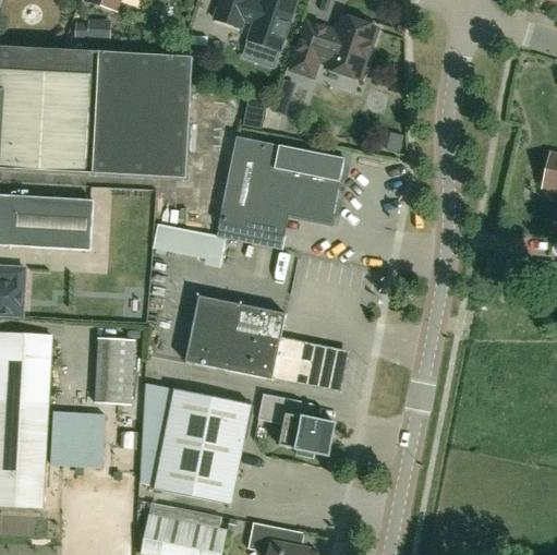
[(91,0),(116,9),(119,0),(91,0)]
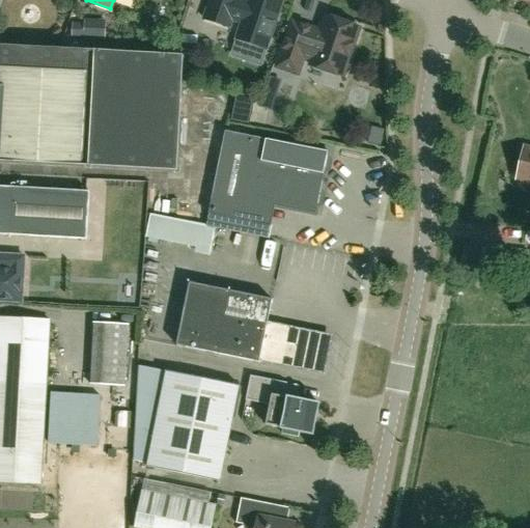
[(250,0),(250,2),(245,0),(211,0),(205,18),(229,25),(231,17),(244,21),(239,37),(266,47),(282,0),(250,0)]
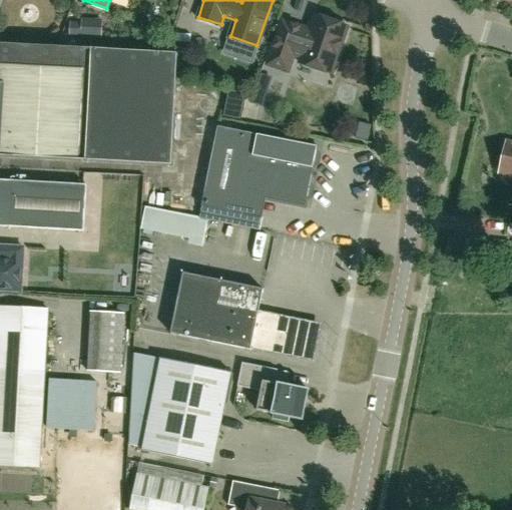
[(283,19),(273,48),(268,63),(289,70),(294,54),(302,57),(300,62),(332,72),(348,25),(316,14),(311,29),(283,19)]
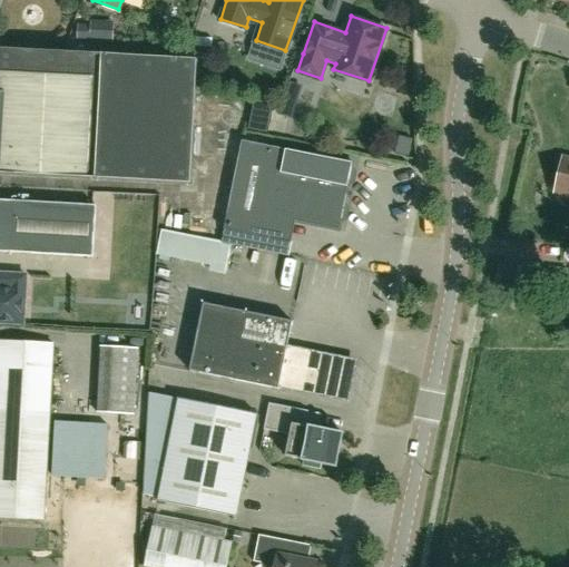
[(0,175),(189,183),(198,58),(0,51),(0,175)]
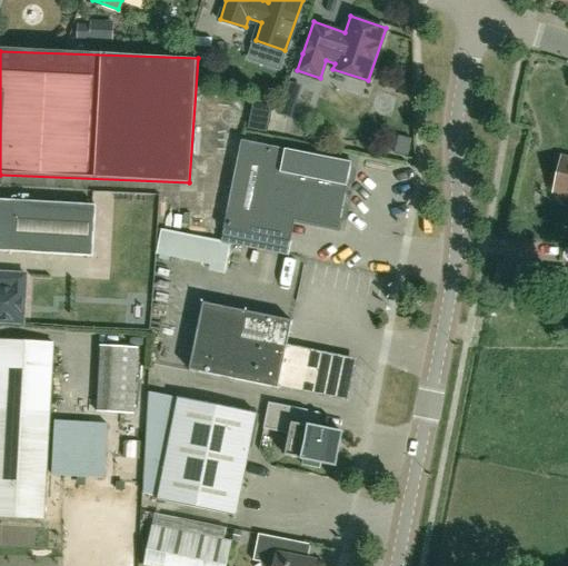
[(337,228),(347,182),(351,160),(240,138),(222,227),(267,236),(271,215),(337,228)]
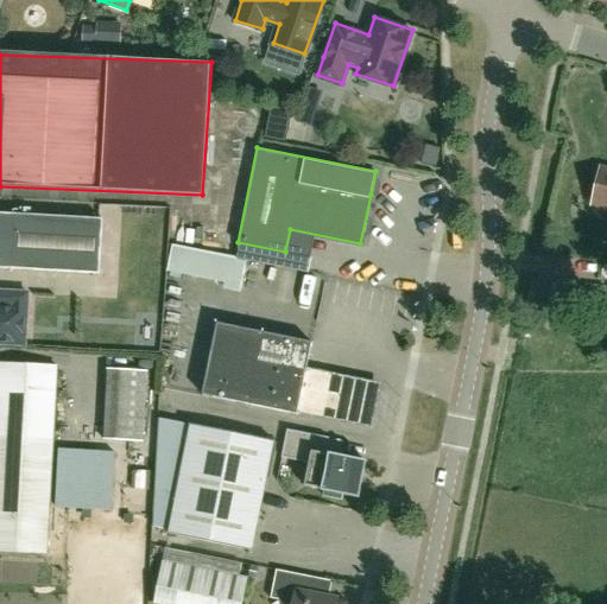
[(606,204),(606,167),(599,166),(590,201),(606,204)]
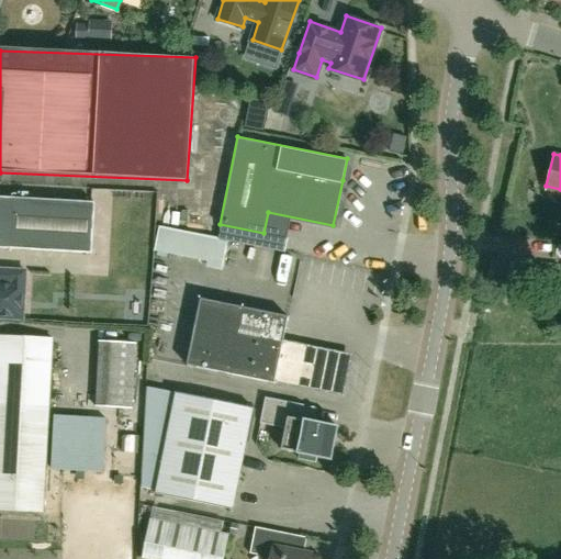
[(93,200),(0,193),(0,245),(90,250),(93,200)]
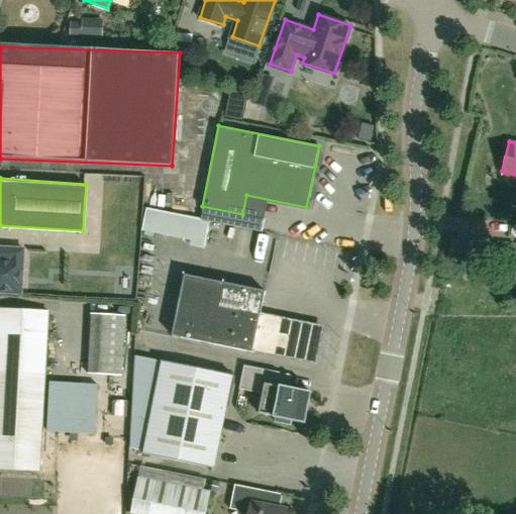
[(208,244),(212,220),(149,208),(144,232),(208,244)]
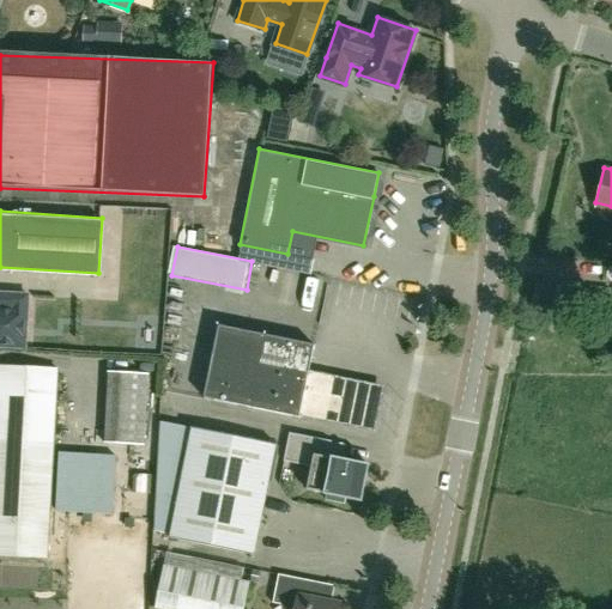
[(0,342),(24,345),(26,292),(0,290),(0,342)]
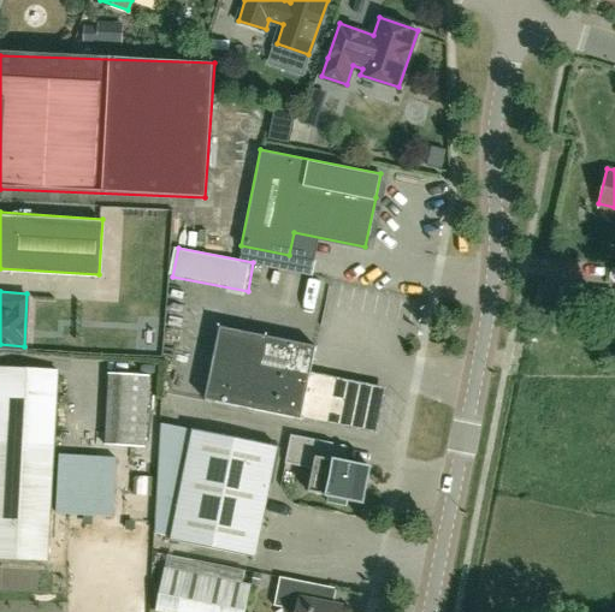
[(203,397),(376,433),(383,396),(374,384),(309,370),(314,344),(219,325),(203,397)]
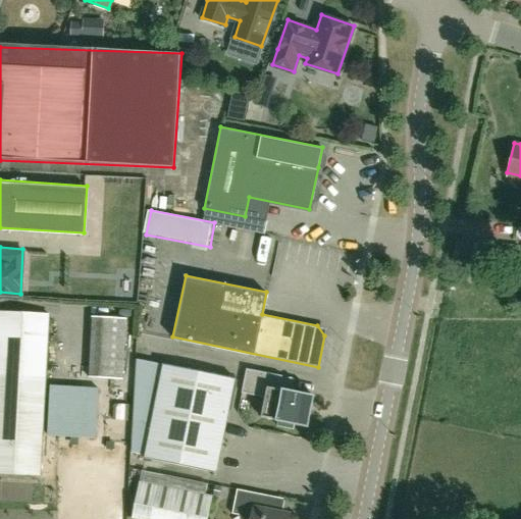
[(117,315),(117,306),(96,305),(95,373),(128,374),(129,316),(117,315)]
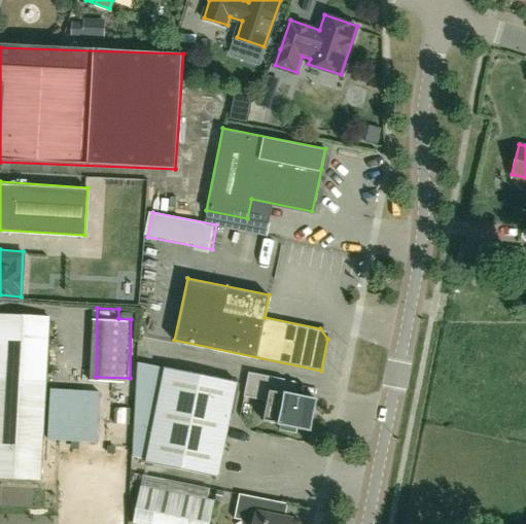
[(0,475),(39,478),(48,314),(0,311),(0,475)]
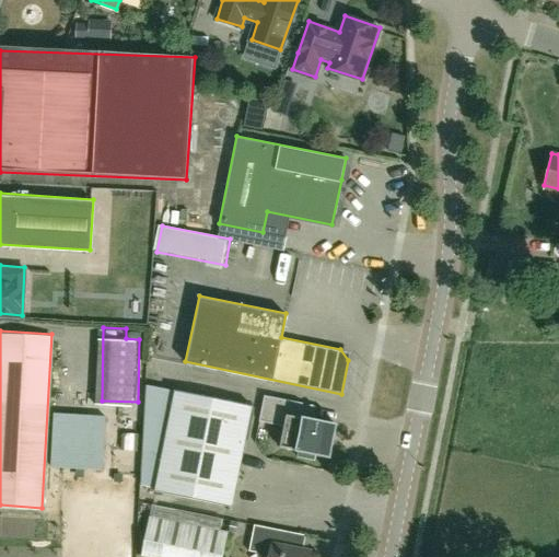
[(153,489),(231,505),(252,405),(174,389),(153,489)]
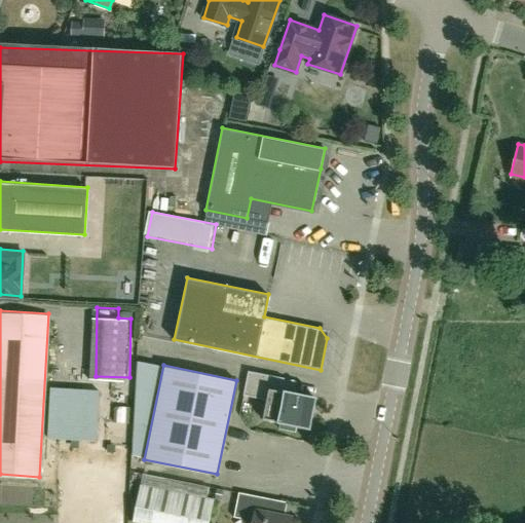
[(280,390),(283,377),(247,370),(242,395),(266,399),(262,419),(279,422),(278,427),(294,431),(295,425),(309,428),(314,398),(280,390)]
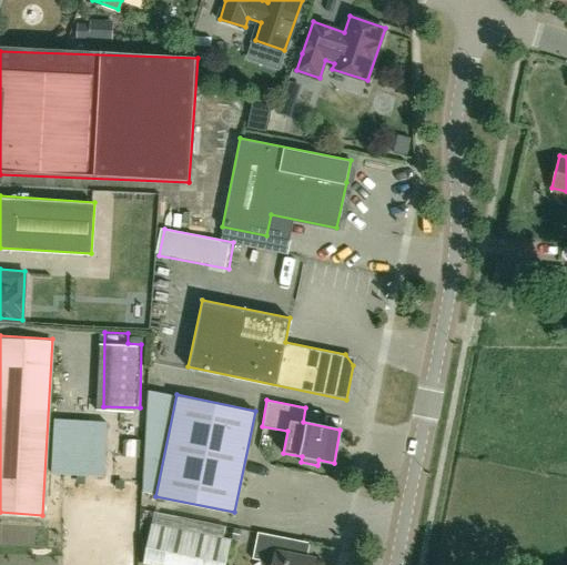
[(224,564),(230,540),(151,523),(142,561),(163,564),(224,564)]
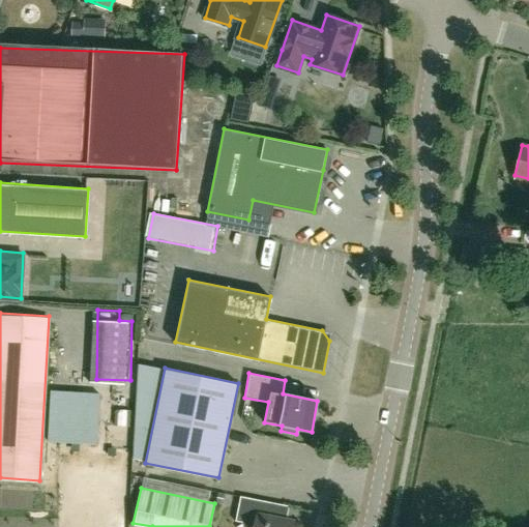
[(291,526),(292,521),(269,516),(267,513),(269,501),(239,495),(234,520),(242,521),(245,526),(291,526)]
